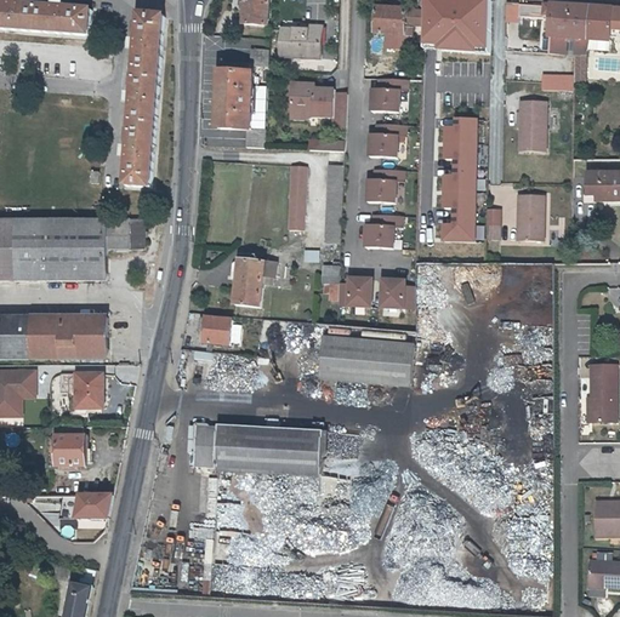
[(0,27),(97,34),(98,10),(72,7),(72,3),(62,1),(62,7),(28,5),(29,0),(20,0),(18,4),(0,1),(0,27)]
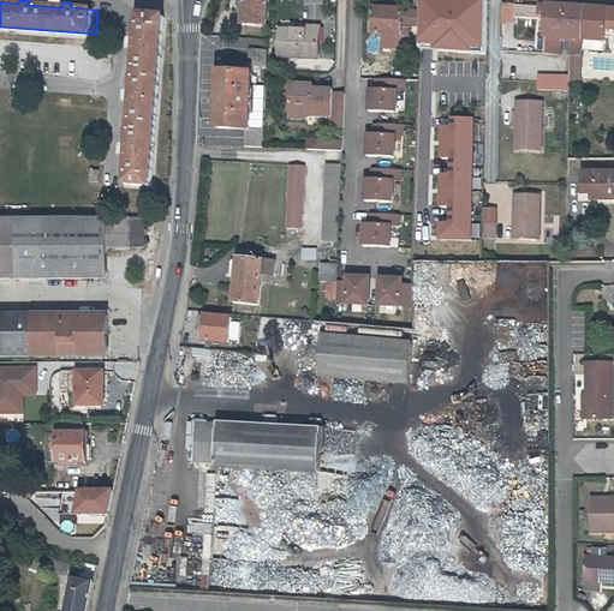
[(266,22),(267,0),(243,0),(242,19),(266,22)]
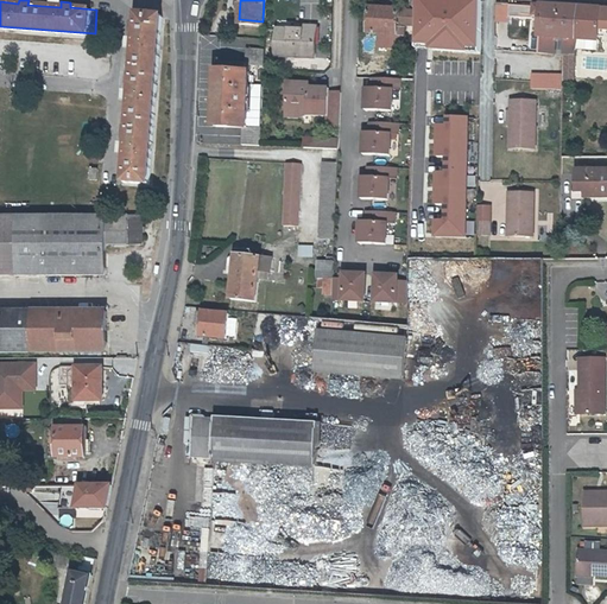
[(422,0),(419,45),(484,50),(487,0),(422,0)]
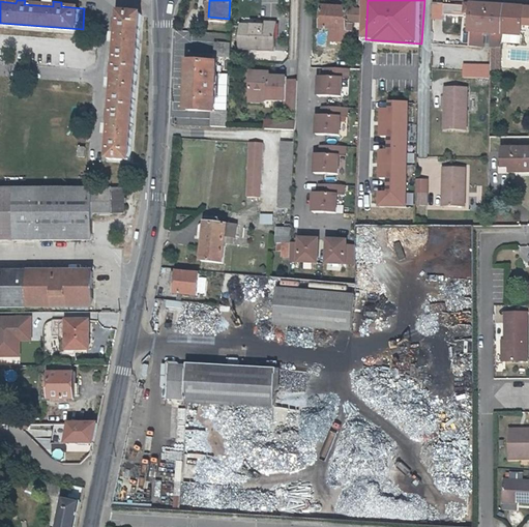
[(443,18),(444,3),(436,2),(433,2),(433,17),(443,18)]
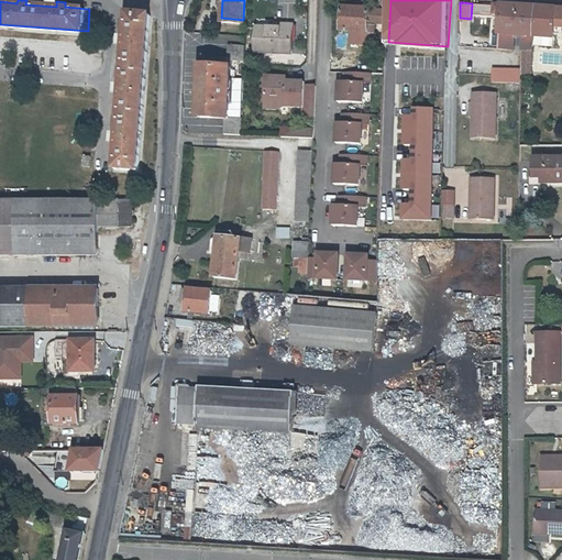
[(515,36),(533,39),(537,9),(495,6),(494,17),(502,17),(500,35),(499,50),(514,51),(515,36)]
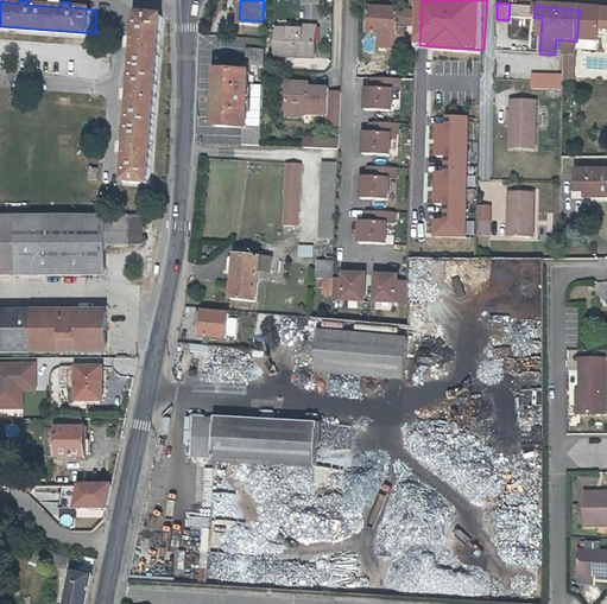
[(416,17),(417,8),(370,7),(368,31),(381,32),(403,33),(404,30),(399,30),(399,21),(416,21),(416,17)]
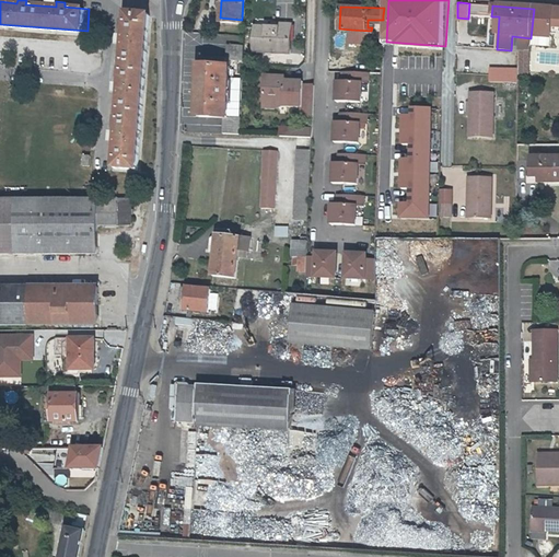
[(537,38),(549,39),(550,30),(558,30),(558,11),(534,9),(531,38),(537,38)]
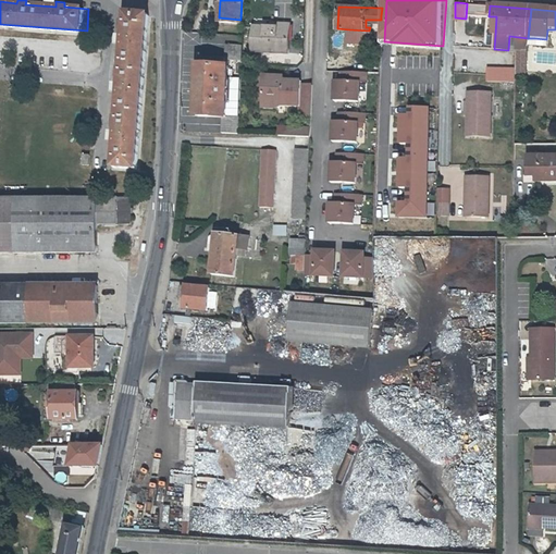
[(116,139),(114,163),(136,165),(149,12),(127,11),(125,35),(121,35),(120,44),(125,44),(121,83),(116,83),(116,90),(121,91),(118,131),(112,130),(112,139),(116,139)]
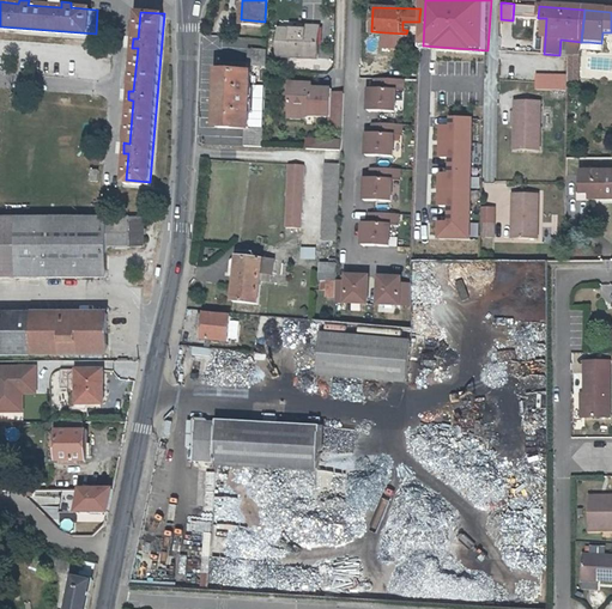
[(304,24),(304,28),(279,25),(277,52),(316,56),(319,25),(304,24)]
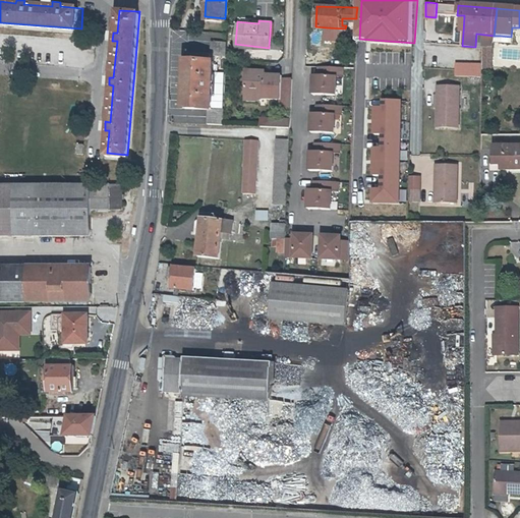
[(345,29),(327,27),(327,38),(344,39),(345,29)]
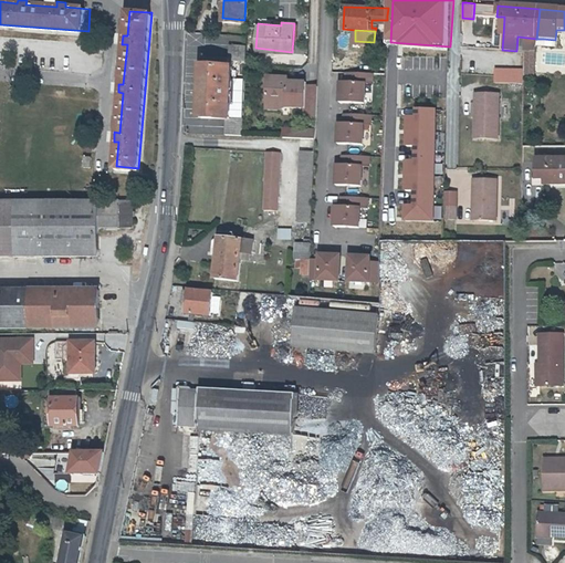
[(525,52),(535,53),(536,39),(518,37),(516,51),(525,52)]
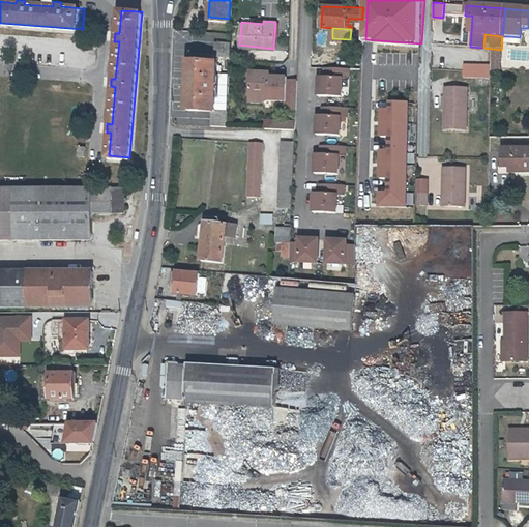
[(94,38),(86,38),(85,47),(93,48),(94,38)]
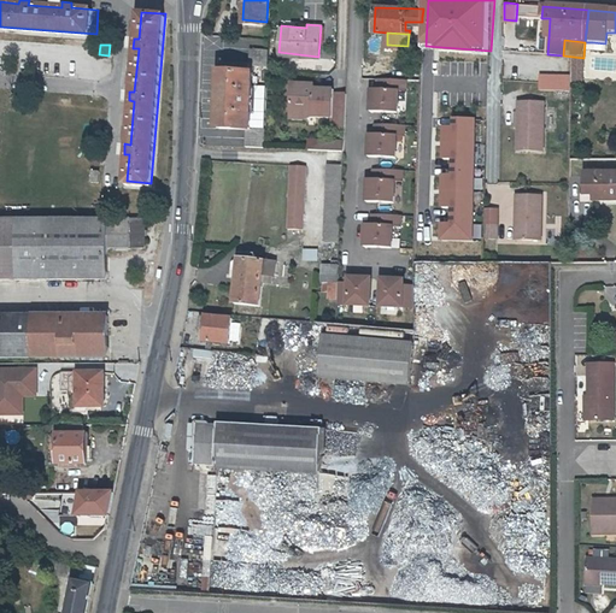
[(241,147),(259,148),(260,129),(245,129),(248,66),(263,69),(264,51),(246,49),(245,64),(216,63),(213,128),(242,129),(241,147)]
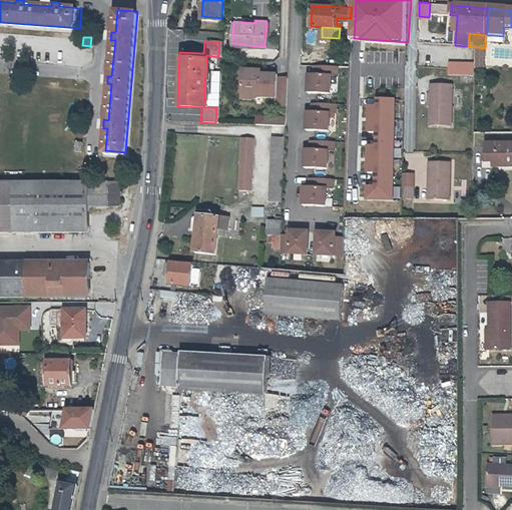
[(483,70),(485,48),(476,47),(473,70),(483,70)]
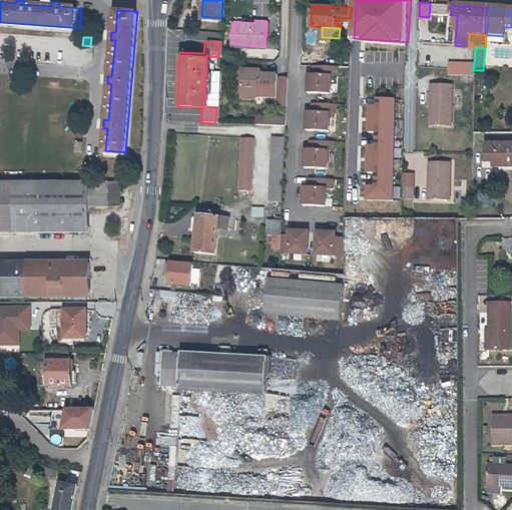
[(337,65),(314,64),(313,73),(308,73),(307,91),(330,92),(330,74),(337,74),(337,65)]
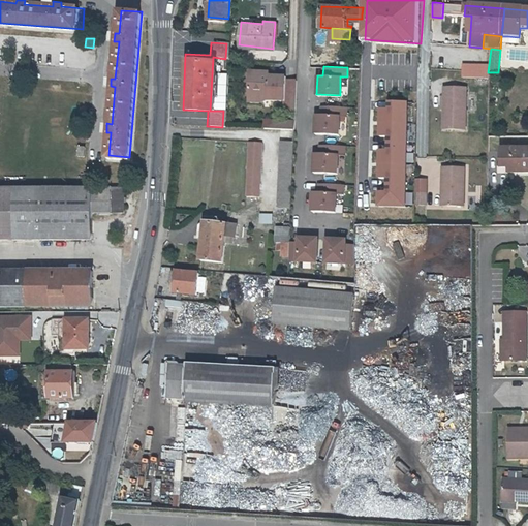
[(267,97),(283,98),(283,105),(294,106),(296,80),(284,79),(285,75),(268,74),(268,71),(249,69),(248,92),(267,93),(267,97)]
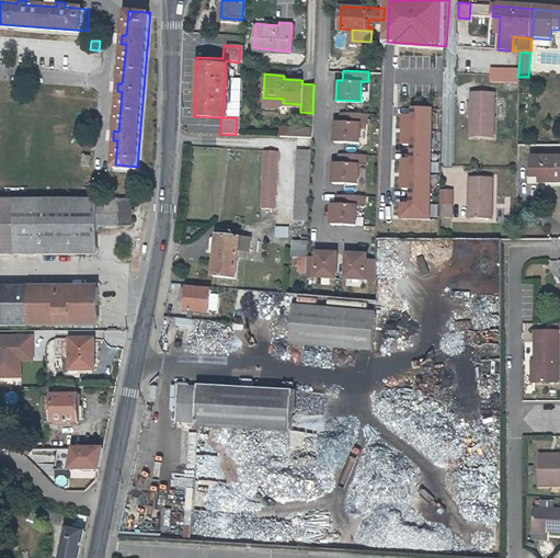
[(512,76),(489,75),(489,82),(512,83),(512,76)]
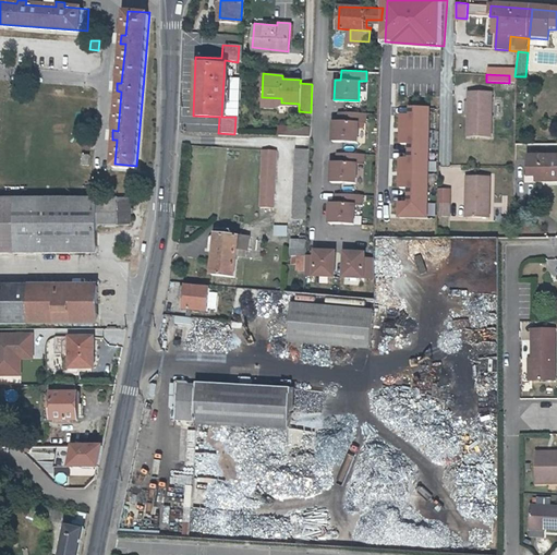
[(491,94),(467,92),(465,135),(489,136),(491,94)]
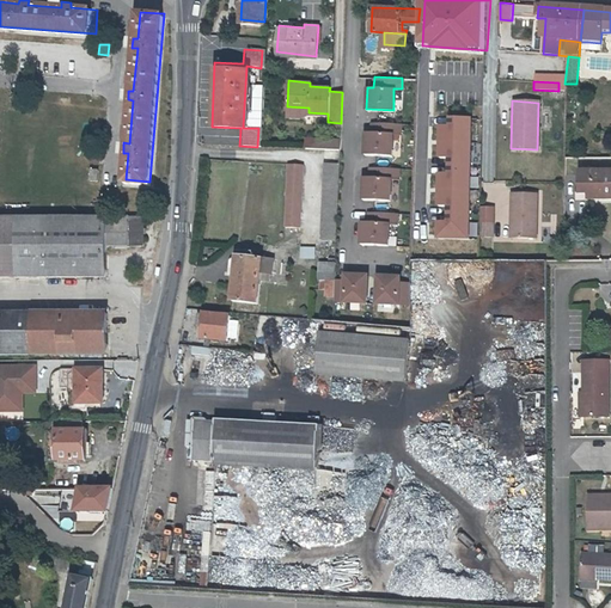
[(309,108),(287,106),(287,117),(307,117),(309,112),(309,108)]
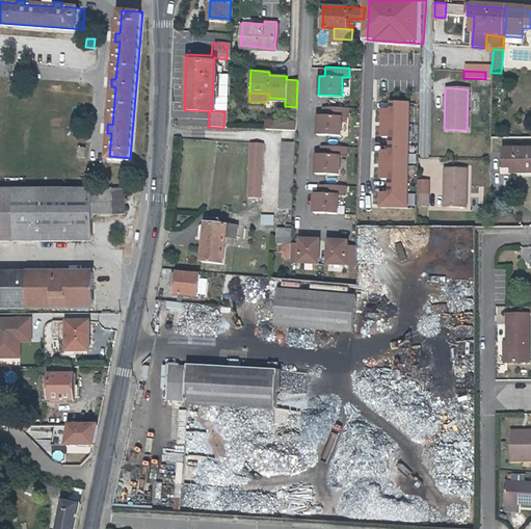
[(412,208),(414,102),(393,101),(393,108),(385,107),(383,138),(394,138),(394,150),(383,150),(382,181),(390,181),(390,193),(381,193),(381,207),(412,208)]
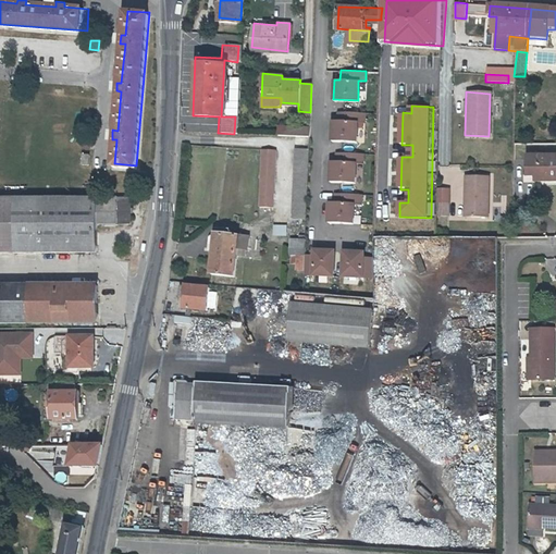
[(333,120),(332,140),(356,142),(357,122),(363,122),(363,112),(338,111),(338,120),(333,120)]
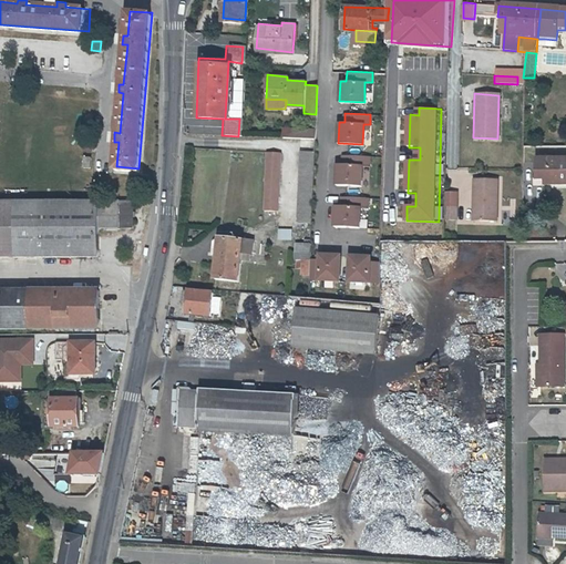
[(284,135),(315,137),(315,129),(284,125),(283,135),(284,135)]
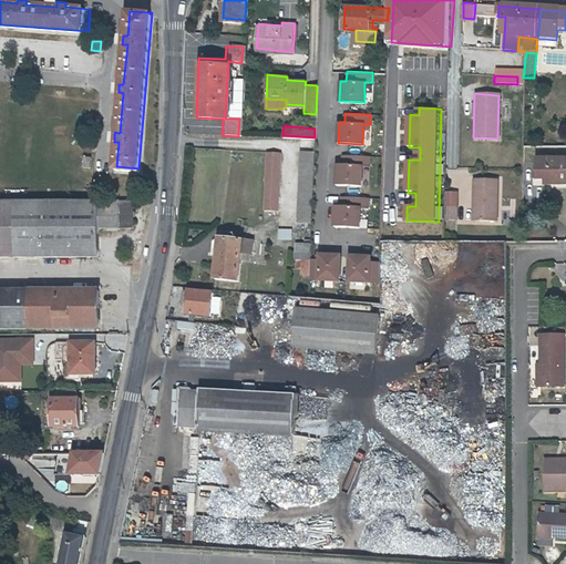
[(93,139),(85,137),(84,147),(92,149),(93,139)]
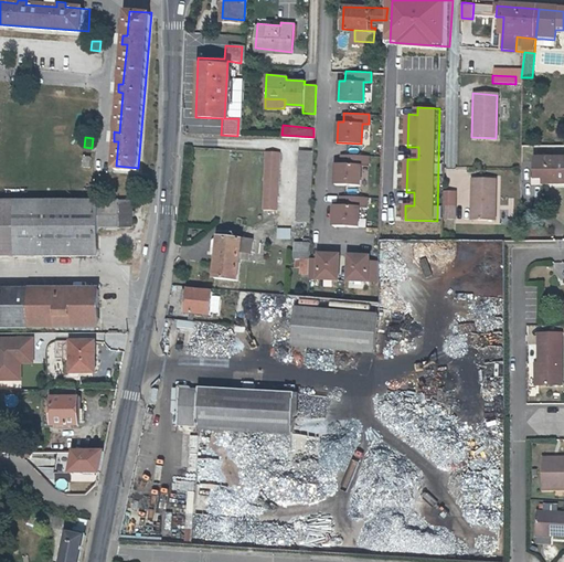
[(279,150),(265,149),(262,208),(277,208),(279,150)]
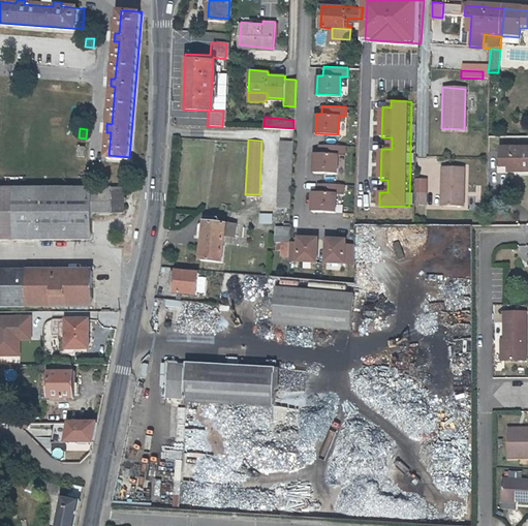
[(290,207),(293,141),(279,140),(276,206),(290,207)]
